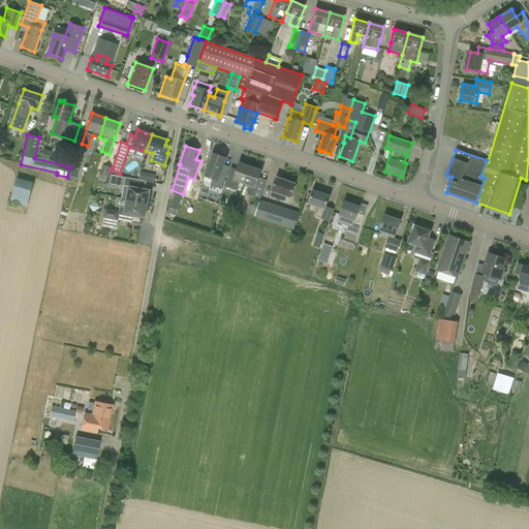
[(80,167),(84,153),(74,151),(71,165),(80,167)]
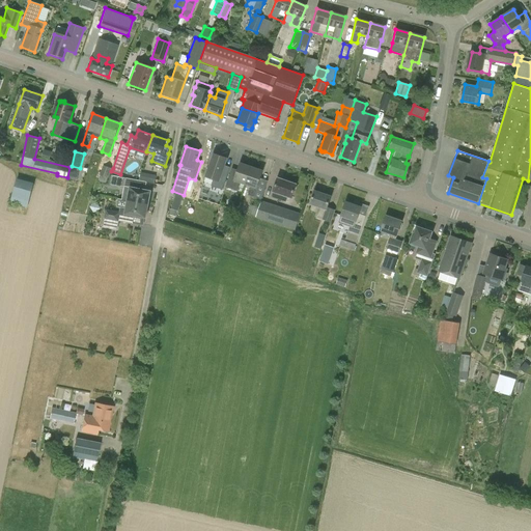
[(214,155),(206,177),(214,179),(211,187),(222,191),(227,176),(221,174),(226,159),(214,155)]
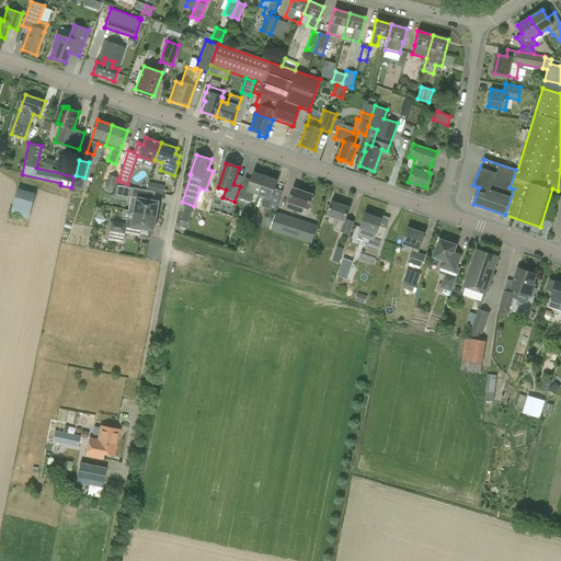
[(253,193),(260,195),(265,176),(253,173),(247,193),(240,191),(238,198),(251,203),(253,193)]
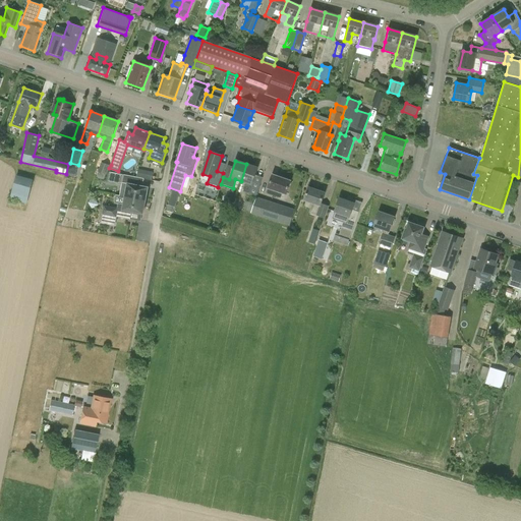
[(104,180),(109,168),(111,165),(101,162),(96,177),(104,180)]
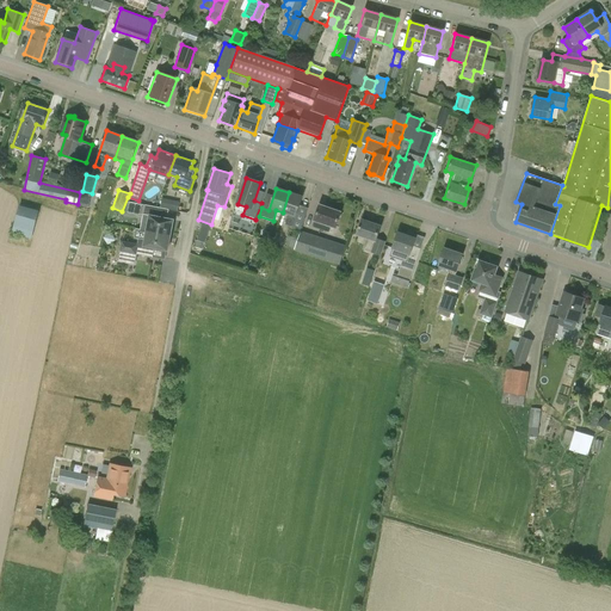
[(302,197),(289,192),(283,213),(289,215),(285,224),(292,227),(302,197)]
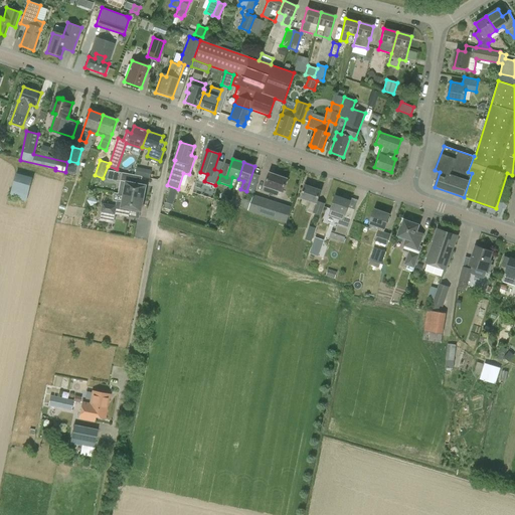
[(19,172),(12,196),(29,201),(35,177),(19,172)]
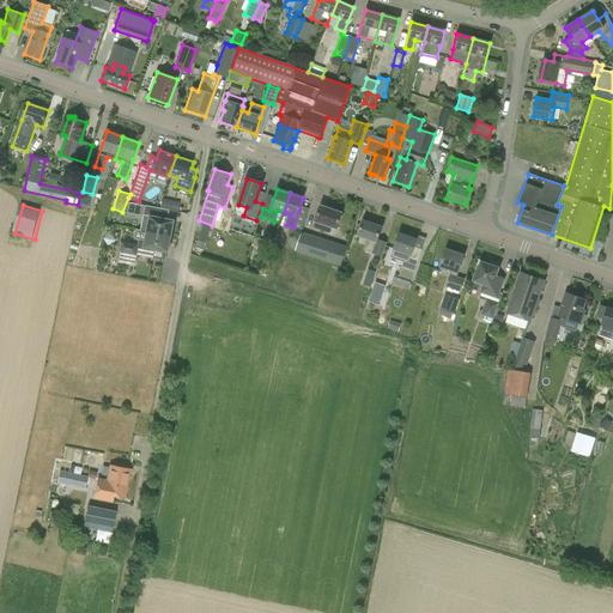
[(149,223),(147,231),(171,236),(174,220),(162,218),(164,208),(145,205),(143,222),(149,223)]
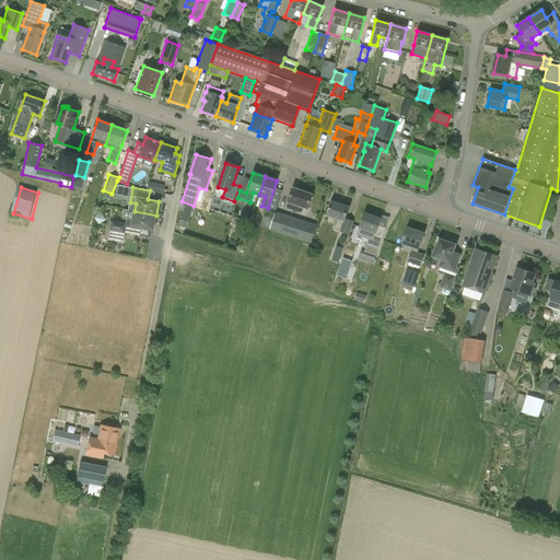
[(302,212),(303,207),(308,209),(313,194),(293,188),(287,207),(302,212)]
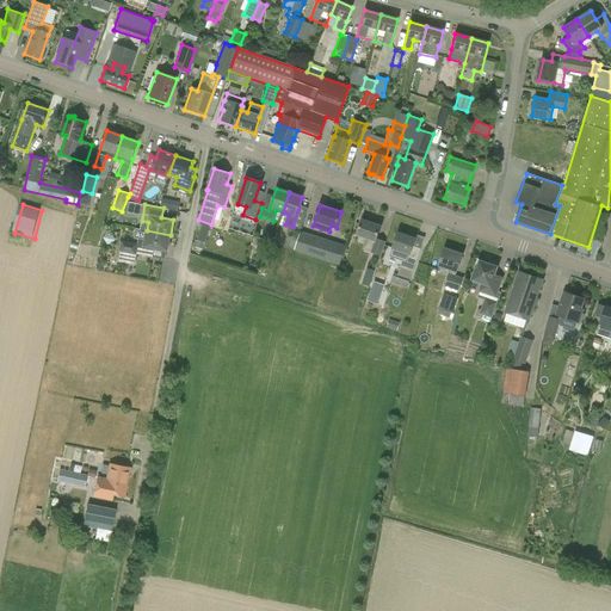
[(387,241),(377,238),(381,226),(362,220),(357,234),(369,239),(365,250),(381,255),(387,241)]
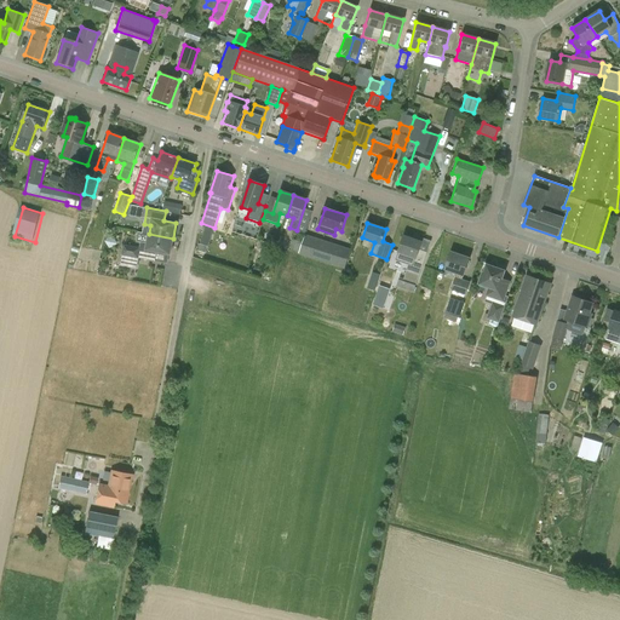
[(345,268),(351,250),(293,231),(287,250),(345,268)]
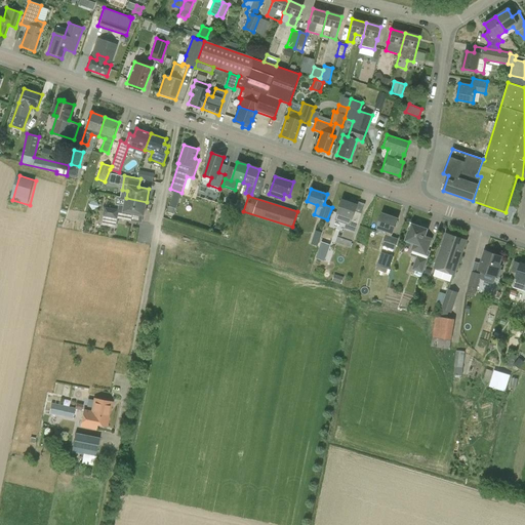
[(104,215),(116,217),(132,220),(133,213),(144,215),(147,202),(126,198),(124,205),(119,204),(118,209),(105,207),(104,215)]
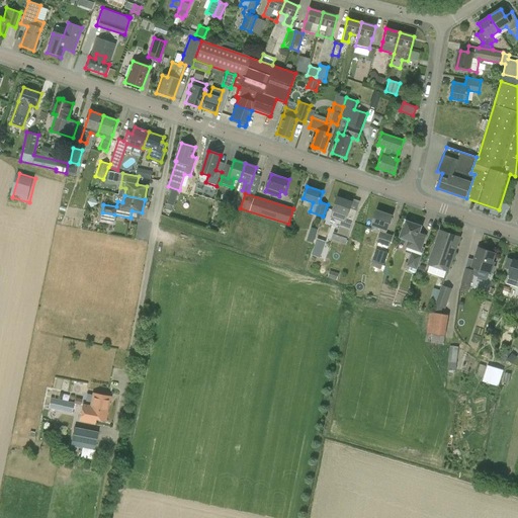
[(348,197),(347,200),(338,197),(333,210),(346,214),(344,222),(342,221),(338,233),(334,232),(332,240),(345,245),(360,201),(348,197)]
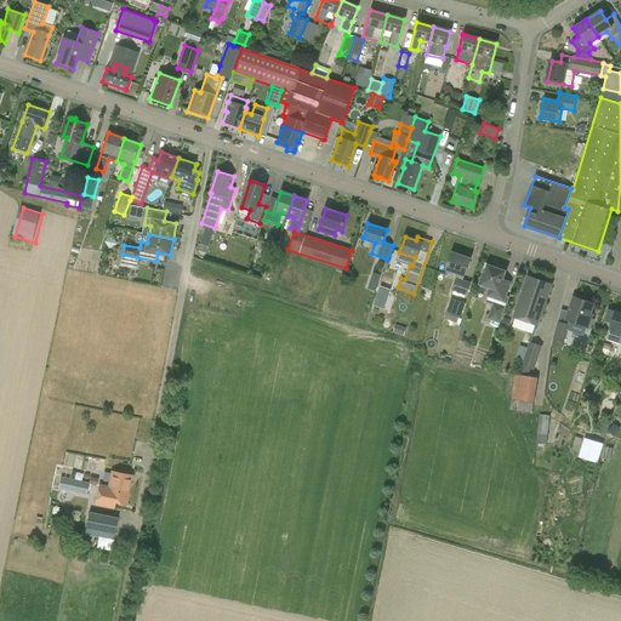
[(463,280),(465,275),(471,258),(453,252),(446,269),(457,273),(451,291),(466,296),(471,283),(463,280)]
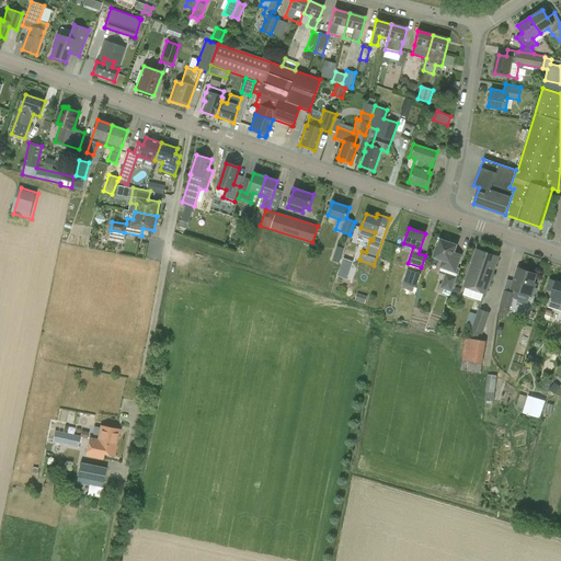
[(462,254),(455,252),(457,244),(441,239),(438,247),(436,247),(433,256),(442,260),(439,267),(438,273),(445,275),(442,284),(439,283),(437,290),(443,293),(442,294),(449,297),(459,268),(457,267),(462,254)]
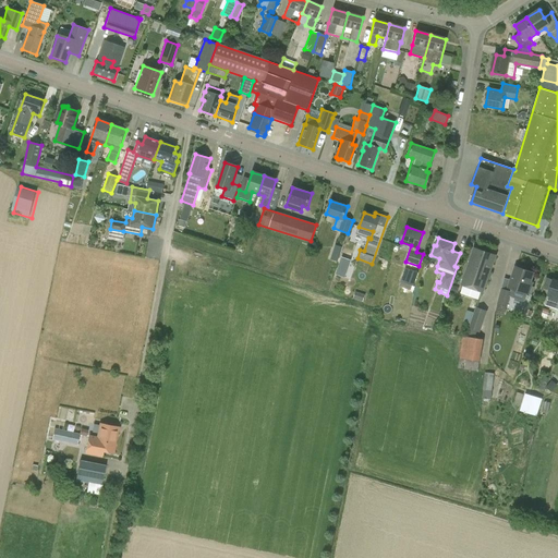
[(330,259),(338,262),(342,246),(335,244),(330,259)]
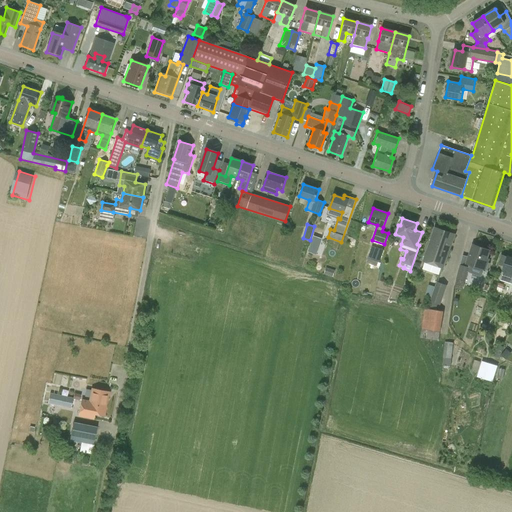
[(435,227),(423,261),(443,268),(455,234),(435,227)]
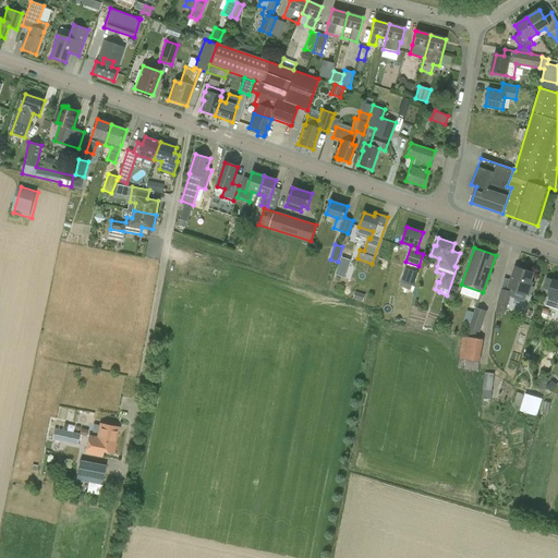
[(525,300),(528,294),(529,294),(533,282),(531,282),(534,273),(516,266),(511,279),(508,290),(501,288),(497,304),(507,306),(510,296),(512,296),(511,298),(523,301),(525,300)]
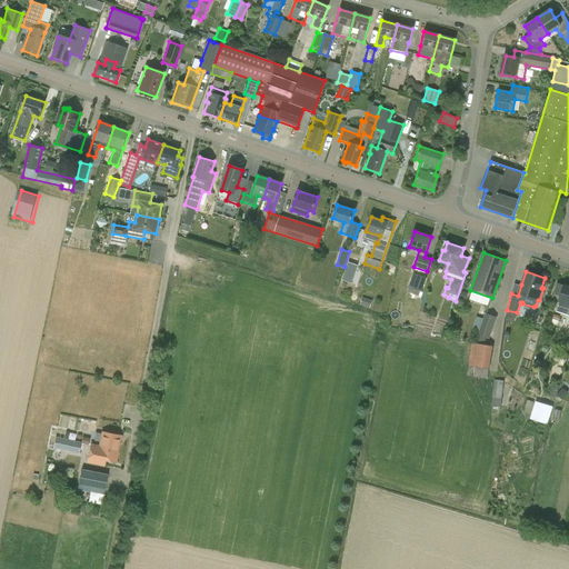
[(412,288),(422,292),(427,278),(417,275),(412,288)]
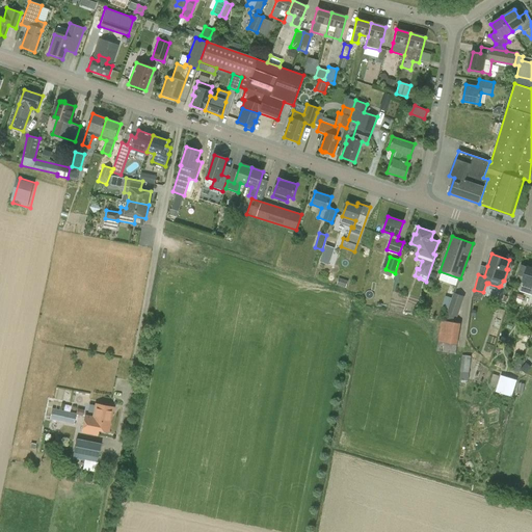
[(520,291),(531,294),(531,268),(528,267),(528,266),(521,264),(517,274),(525,277),(520,291)]
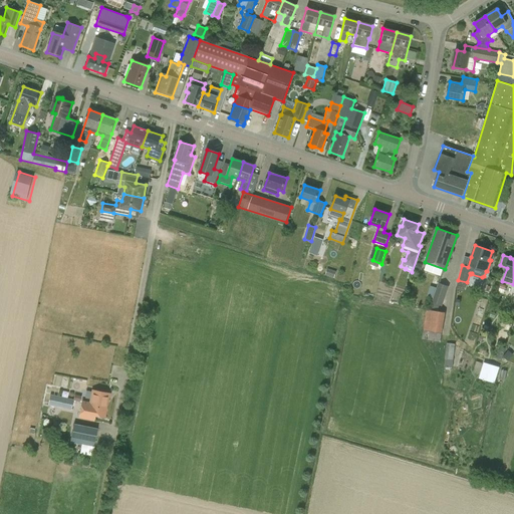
[(431,285),(429,294),(435,296),(434,302),(445,305),(450,285),(439,282),(438,287),(431,285)]
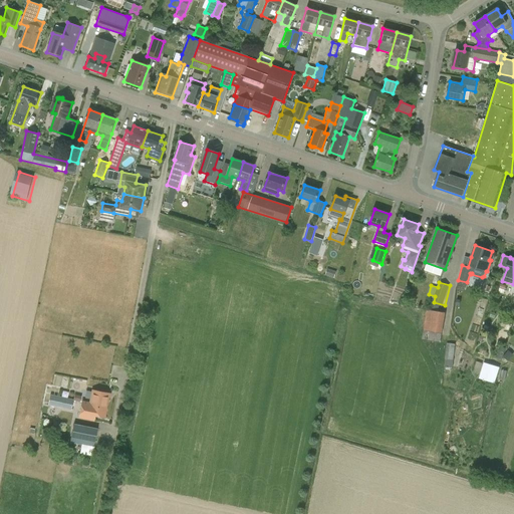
[(427,310),(422,338),(423,339),(424,339),(440,342),(445,312),(427,310)]
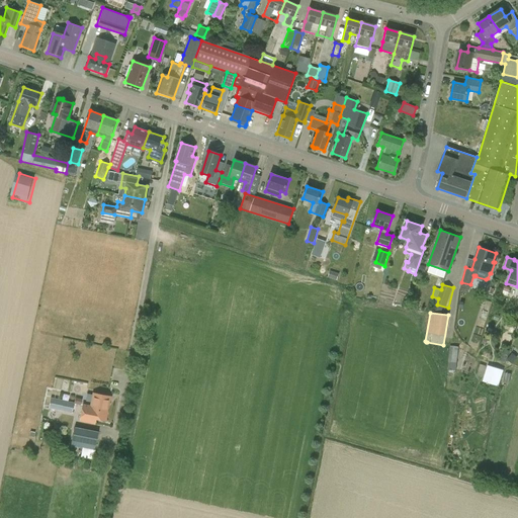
[(447,369),(456,370),(458,347),(450,346),(447,369)]
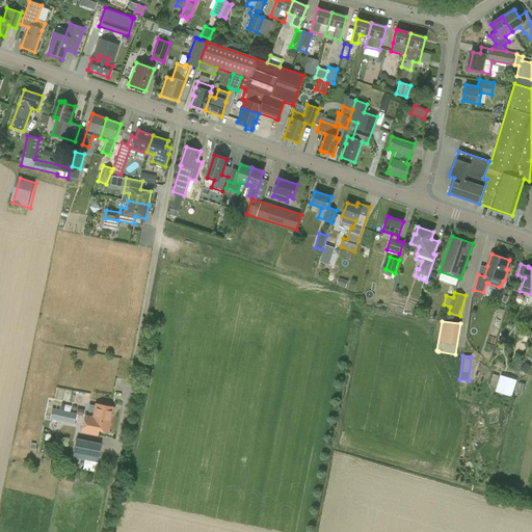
[(496,391),(511,396),(517,380),(501,375),(496,391)]
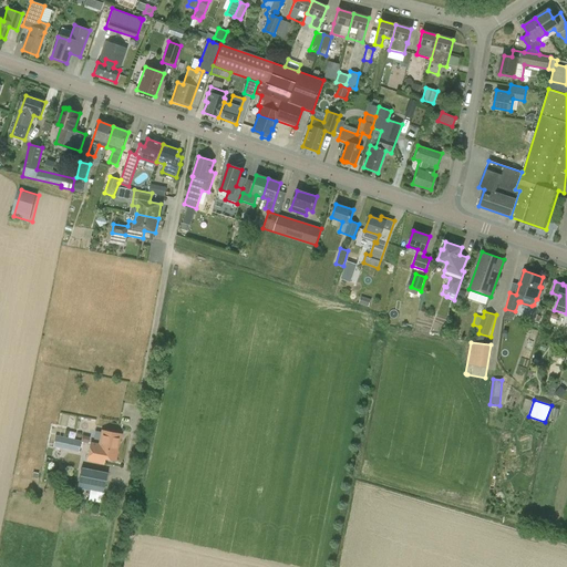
[(114,461),(120,434),(102,431),(99,445),(91,443),(88,461),(103,463),(103,459),(114,461)]
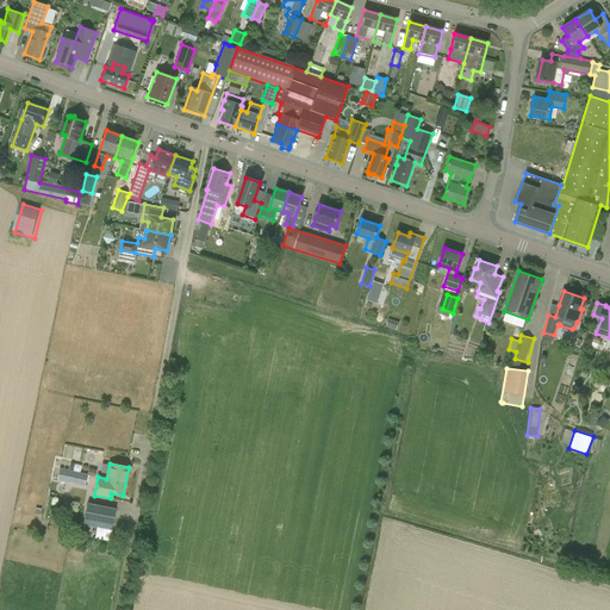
[(93,475),(60,468),(56,481),(85,487),(85,484),(91,485),(93,475)]
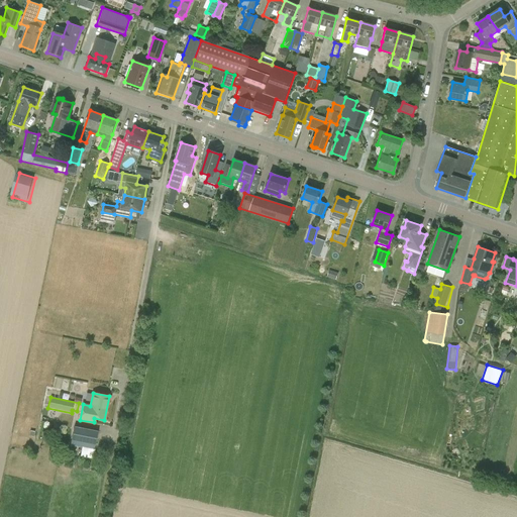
[(73,427),(70,445),(93,450),(97,431),(73,427)]
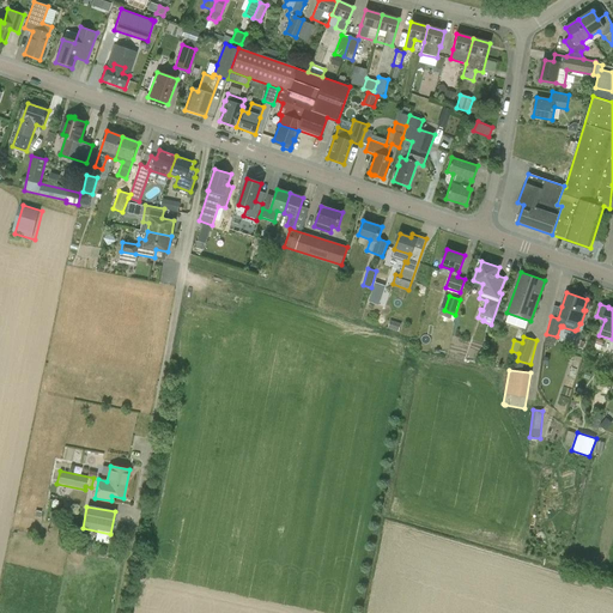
All buildings are outlined.
